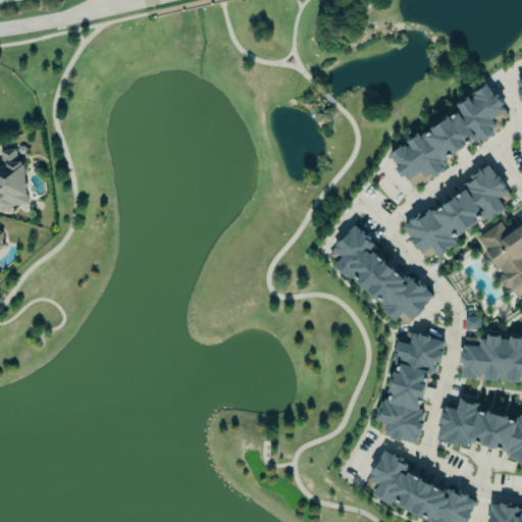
[(388,154),(398,166),(395,168),(401,176),(404,175),(411,186),(421,179),(422,181),(430,175),(431,176),(441,169),(439,166),(446,162),(442,159),(451,154),(452,154),(464,146),(463,145),(472,138),(474,141),(480,138),(481,141),(491,134),(491,132),(501,125),(499,121),(508,115),(502,105),(504,103),(496,92),(493,94),(484,82),(470,91),(472,94),(470,96),(471,98),(469,99),(466,95),(454,103),(459,110),(448,117),(446,115),(427,128),(429,129),(424,133),(423,131),(418,135),(416,132),(404,140),(408,145),(406,146),(405,145),(401,147),(400,145),(399,146),(399,147),(388,154)]
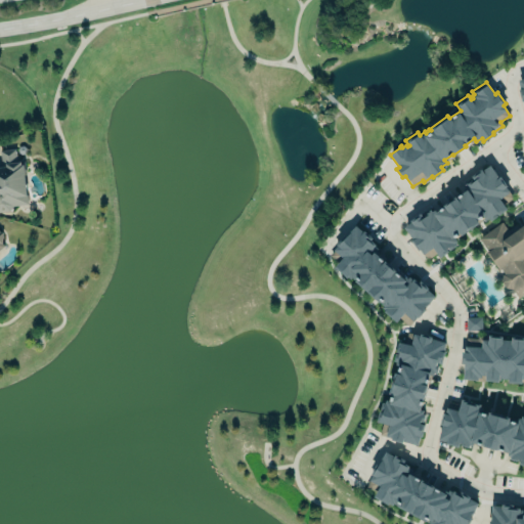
[(28,205),(24,161),(17,161),(15,148),(0,149),(0,157),(1,163),(0,163),(0,209),(10,209),(10,206),(28,205)]
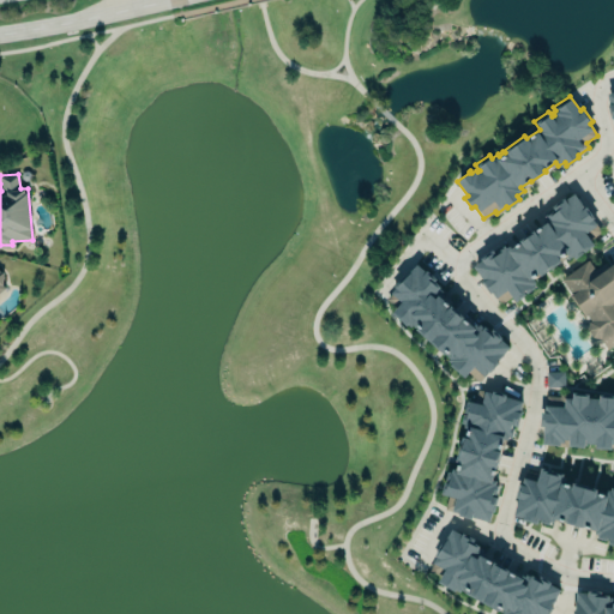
[(480,260),(471,266),(482,281),(481,283),(488,293),(491,292),(499,305),(510,298),(515,302),(535,288),(533,286),(536,283),(533,278),(537,276),(539,278),(561,262),(560,260),(566,256),(569,258),(571,256),(573,259),(593,245),(588,239),(600,230),(593,220),(595,217),(585,205),(584,206),(573,192),(564,199),(563,198),(551,206),(552,209),(542,215),(547,222),(511,247),(505,239),(477,258),(480,260)]
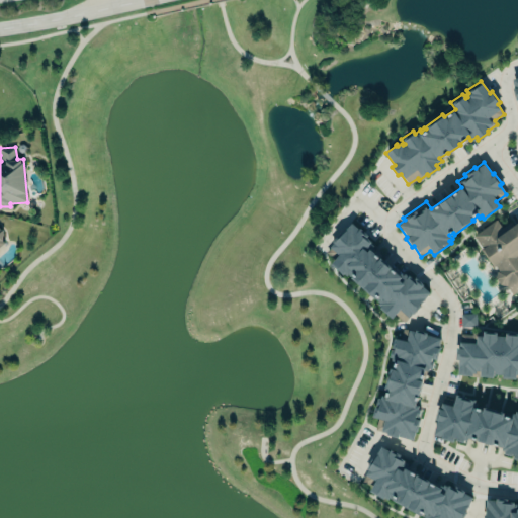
[(473,235),(482,247),(481,249),(493,265),(495,265),(498,270),(496,271),(495,278),(500,284),(506,285),(513,293),(517,290),(517,222),(505,231),(496,219),(473,235)]
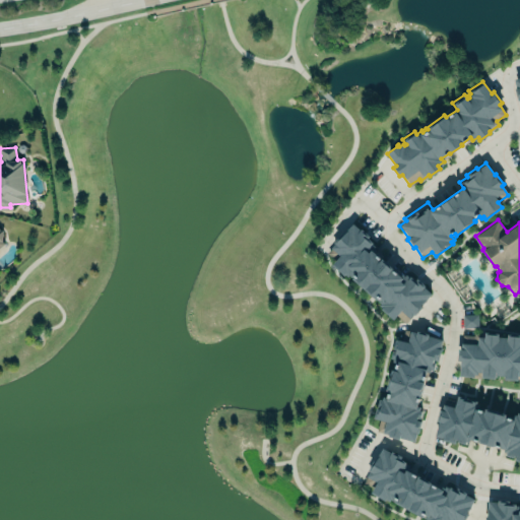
[(432,294),(421,306),(423,307),(414,316),(413,314),(405,323),(397,316),(393,321),(380,309),(381,308),(379,306),(381,304),(352,279),(354,278),(352,276),(351,277),(348,275),(347,277),(344,274),(343,276),(331,265),(335,261),(327,254),(334,245),(333,243),(341,234),(342,236),(352,224),(360,230),(361,229),(370,237),(369,238),(374,243),(369,249),(402,277),(405,273),(409,276),(410,275),(415,280),(417,278),(427,286),(425,287),(432,294)]
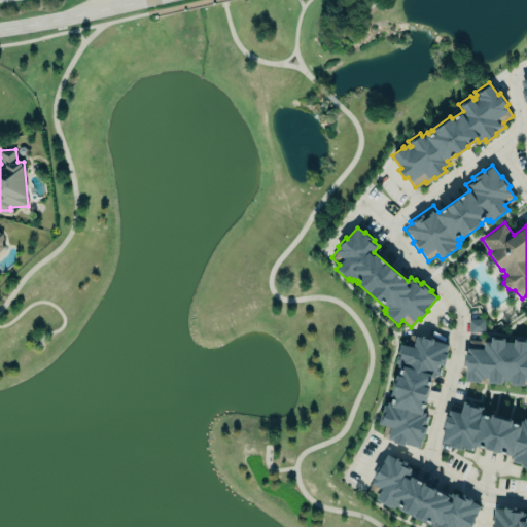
[(0,249),(8,243),(0,232),(0,249)]
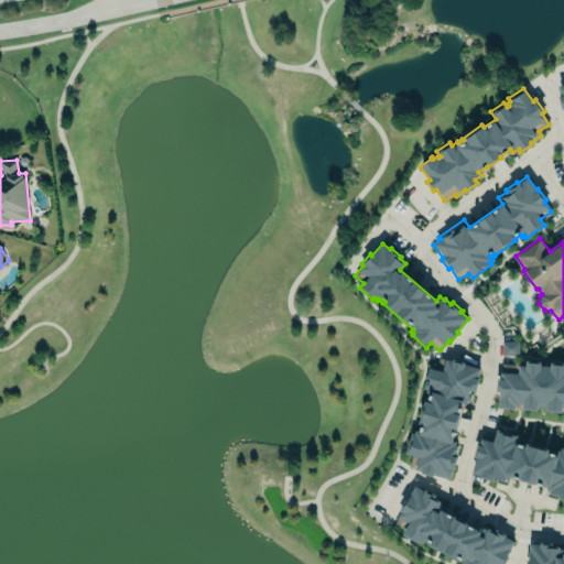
[(501,340),(501,356),(519,355),(518,340),(501,340)]
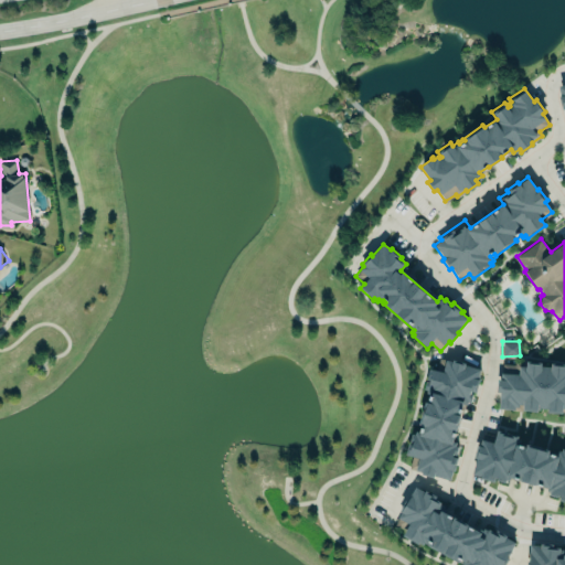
[(439,358),(452,362),(454,360),(466,363),(465,365),(481,370),(479,376),(480,376),(479,380),(480,380),(477,394),(471,393),(471,394),(473,394),(471,403),(468,403),(467,405),(464,404),(454,443),(457,443),(456,447),(458,447),(456,456),(454,455),(452,458),(458,459),(455,472),(452,471),(450,480),(435,477),(434,479),(420,476),(422,473),(416,471),(416,470),(408,469),(412,457),(406,456),(408,445),(413,446),(413,444),(409,443),(412,434),(415,435),(416,432),(420,433),(422,429),(419,428),(428,394),(427,394),(428,391),(425,390),(427,382),(430,383),(430,381),(428,380),(430,370),(436,371),(439,358)]
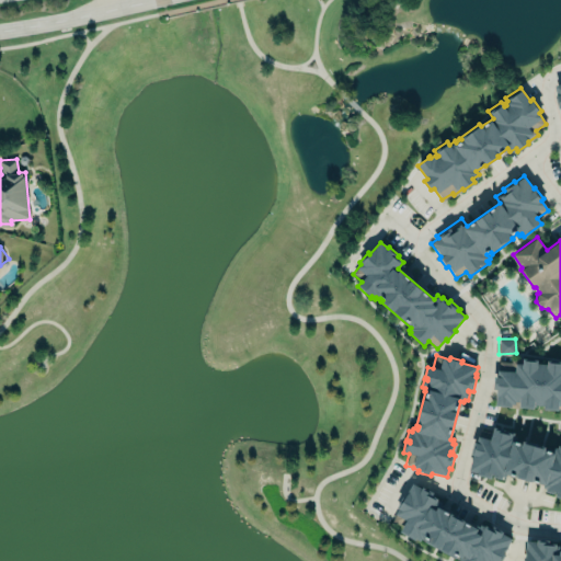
[(497,361),(511,362),(511,358),(516,358),(516,364),(522,364),(522,358),(537,359),(536,364),(546,364),(547,361),(560,362),(560,411),(558,411),(559,409),(557,408),(557,411),(542,410),(542,405),(534,405),(534,407),(533,407),(533,409),(507,408),(494,407),(495,390),(492,389),(493,377),(496,377),(497,361)]
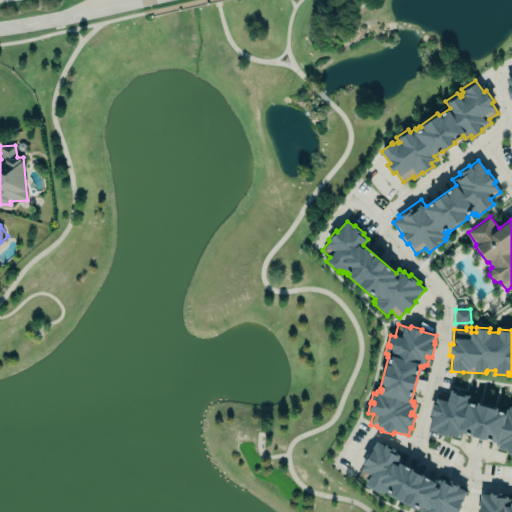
[(511,408),(511,455),(506,453),(506,451),(497,448),(498,446),(495,445),(495,443),(485,440),(485,441),(470,437),(471,436),(461,433),(459,439),(448,436),(449,434),(448,434),(447,438),(434,434),(435,432),(426,430),(430,416),(428,416),(431,404),(433,404),(437,391),(448,394),(449,390),(468,395),(466,404),(476,407),(477,404),(497,409),(496,412),(506,415),(508,407),(511,408)]
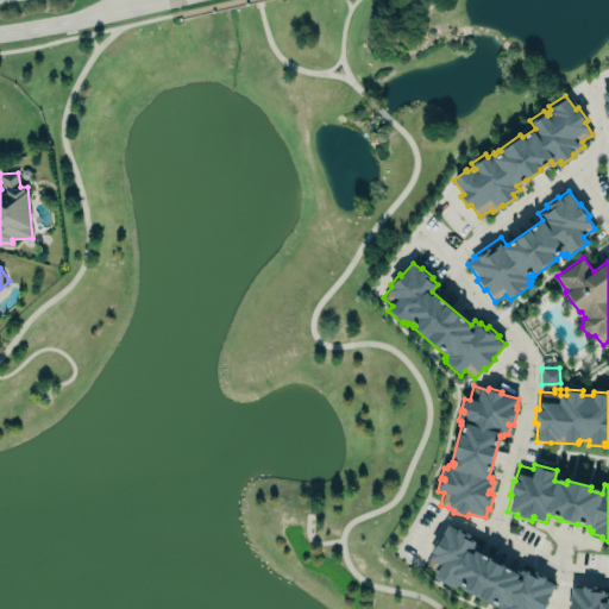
[(447,525),(439,540),(437,539),(428,553),(431,553),(424,566),(437,573),(433,578),(451,589),(452,586),(456,589),(457,586),(460,589),(462,586),(463,586),(462,590),(493,608),(494,604),(497,606),(496,608),(498,608),(541,608),(546,603),(545,602),(553,585),(544,581),(544,578),(541,577),(541,579),(526,571),(525,572),(520,570),(518,576),(473,552),(477,544),(469,539),(471,535),(458,529),(458,531),(447,525)]
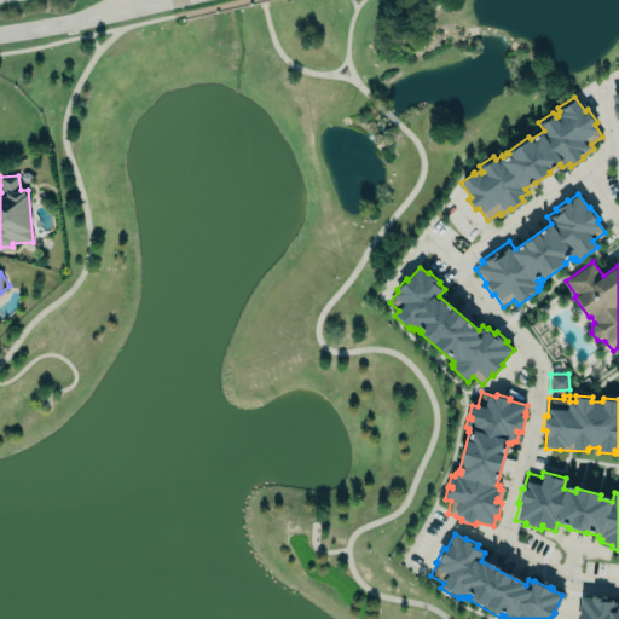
[(578,618),(618,618),(618,607),(618,608),(618,599),(580,596),(578,618)]
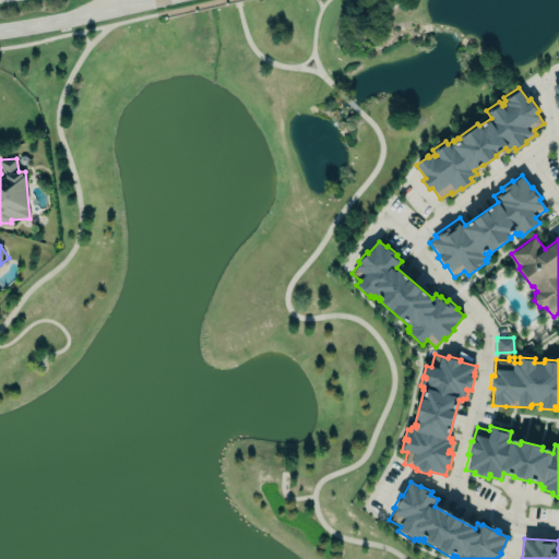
All buildings are outlined.
